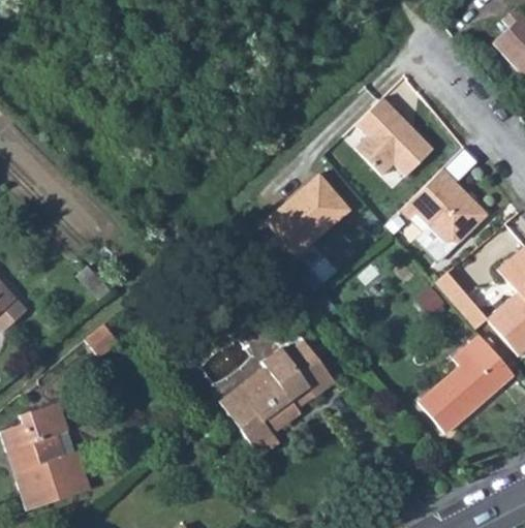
[(510,27),(493,41),(524,75),(524,18),(516,8),(502,19),(510,27)]
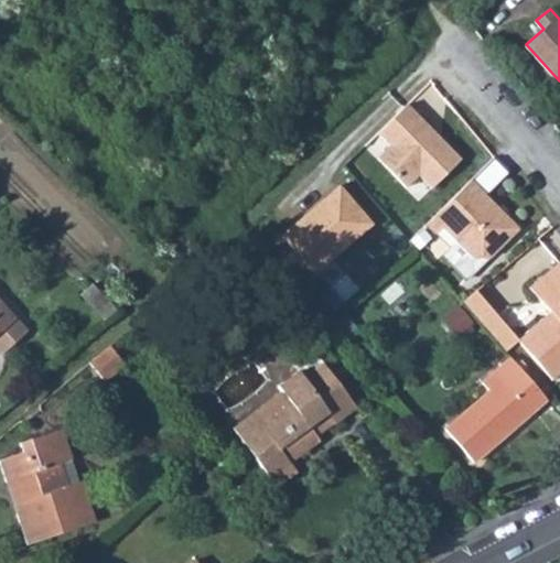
[(407,104),(379,131),(391,144),(378,158),(406,186),(418,174),(432,188),(462,160),(407,104)]
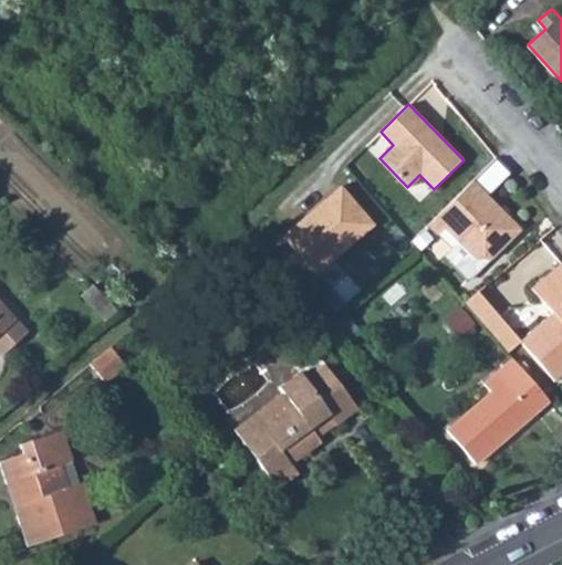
[(445,227),(460,242),(446,255),(470,280),(522,230),(474,180),(428,223),(437,233),(445,227)]
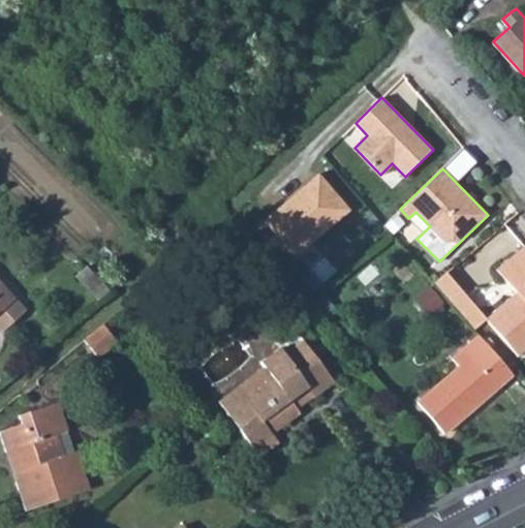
[(318,173),(286,199),(291,205),(270,223),(298,254),(350,209),(318,173)]
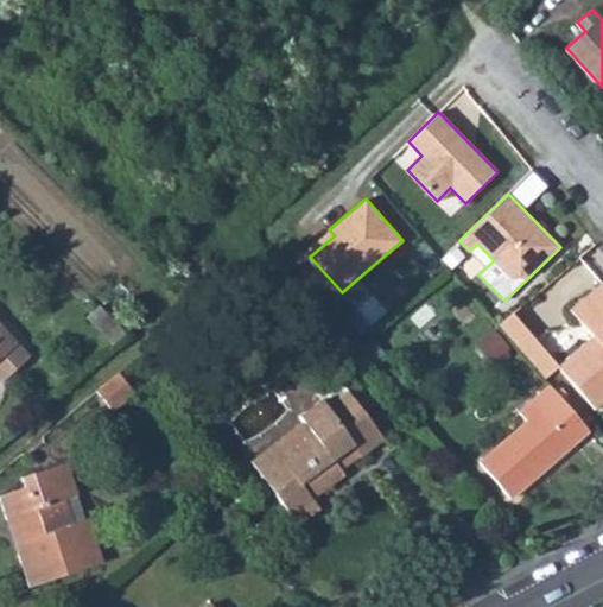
[(535,339),(521,351),(546,379),(559,368),(595,410),(602,403),(602,283),(572,309),(594,334),(559,365),(535,339)]
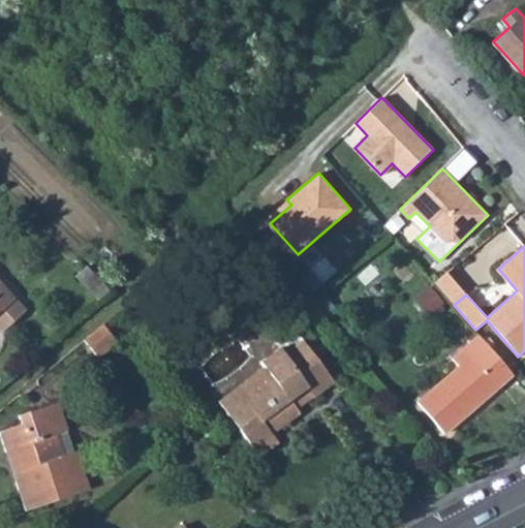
[(446,272),(434,282),(435,283),(453,304),(454,305),(466,294),(446,272)]
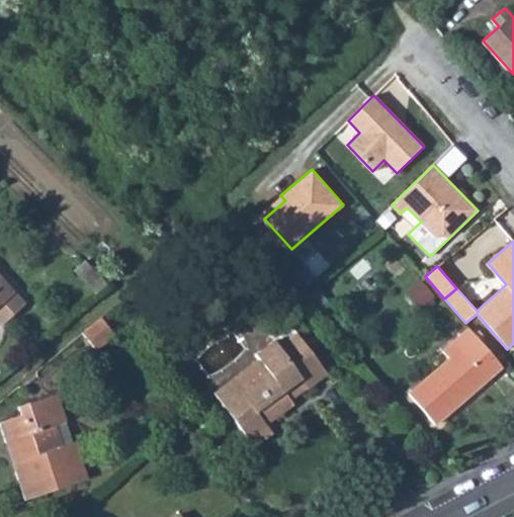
[(0,275),(0,324),(2,327),(26,305),(0,275)]
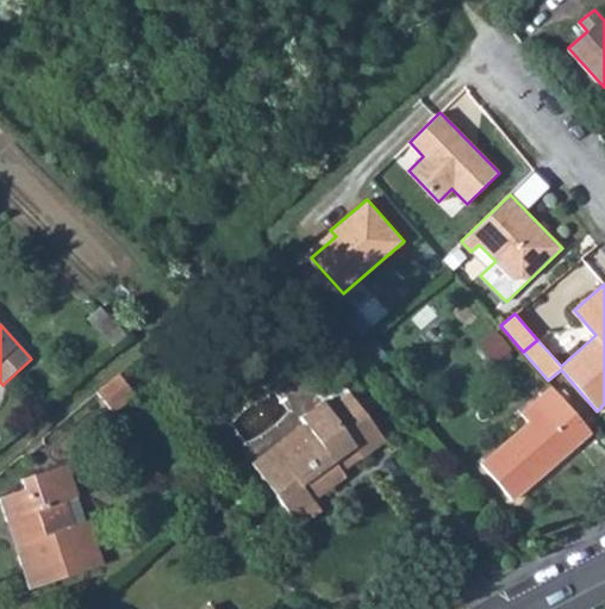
[(501,327),(481,346),(501,368),(522,350),(501,327)]
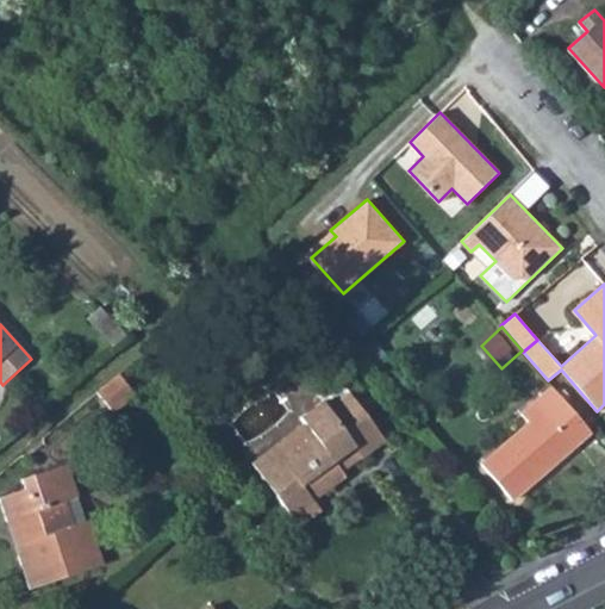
[(119,373),(95,392),(112,411),(135,393),(119,373)]
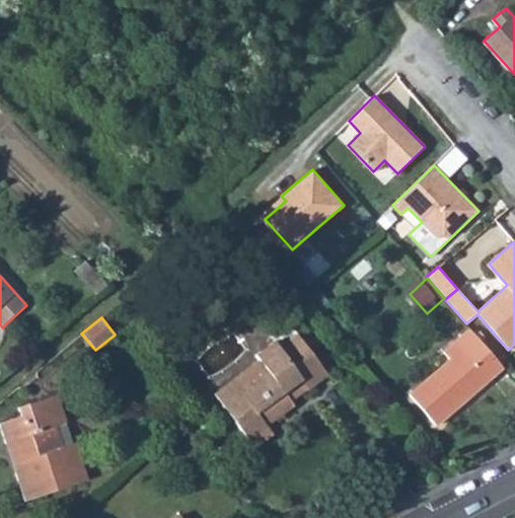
[(452,359),(411,395),(437,426),(491,379),(473,360),(488,349),(470,328),(445,351),(452,359)]
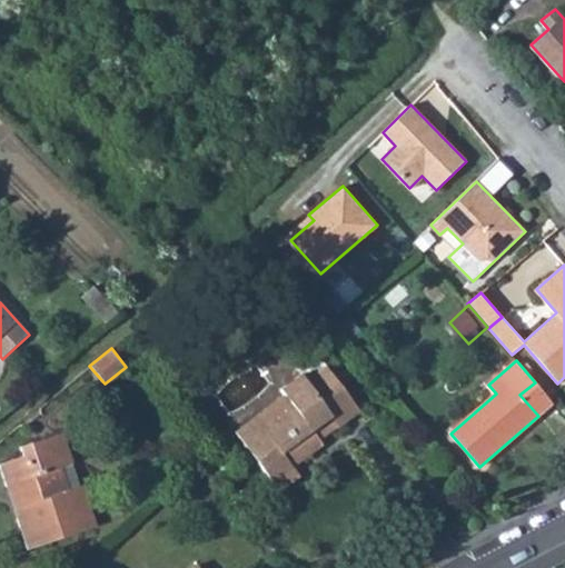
[(286,396),(237,434),(278,490),(299,476),(293,467),(323,444),(314,431),(330,418),(338,428),(360,411),(327,366),(307,381),(301,374),(280,389),(286,396)]
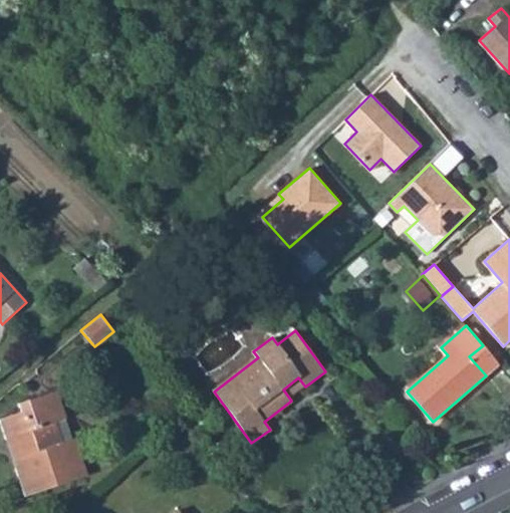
[(1,419),(8,440),(13,438),(22,466),(17,467),(26,497),(88,476),(75,438),(72,439),(57,391),(21,403),(23,411),(1,419)]
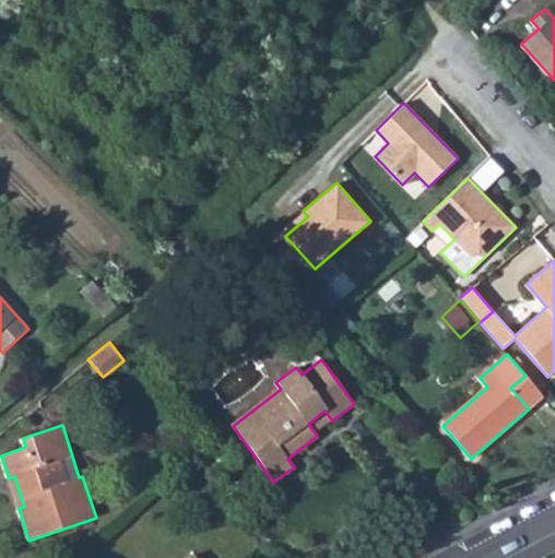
[(14,476),(9,478),(19,508),(24,507),(14,476)]
